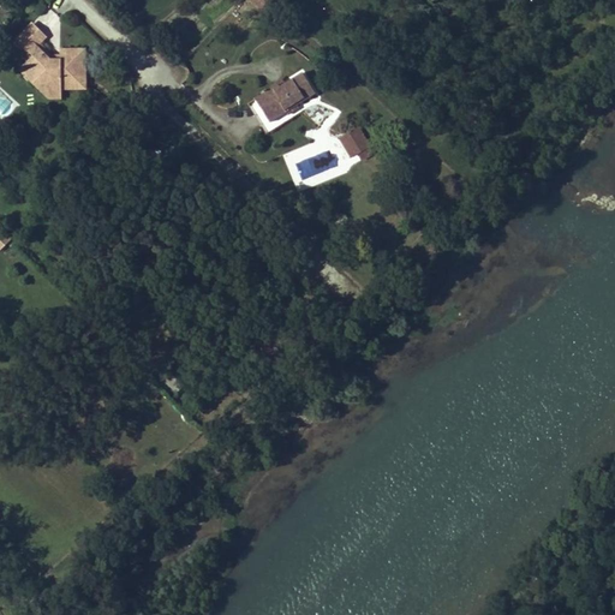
[(249,0),(261,11),(270,0),(249,0)]
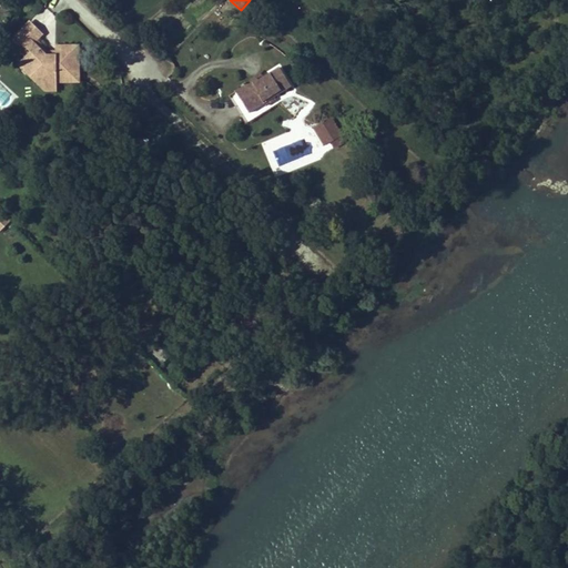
[(23,67),(32,74),(34,73),(46,83),(57,83),(79,82),(75,44),(54,46),(56,48),(56,56),(47,56),(33,42),(38,38),(41,34),(29,21),(13,38),(30,53),(33,56),(23,67)]
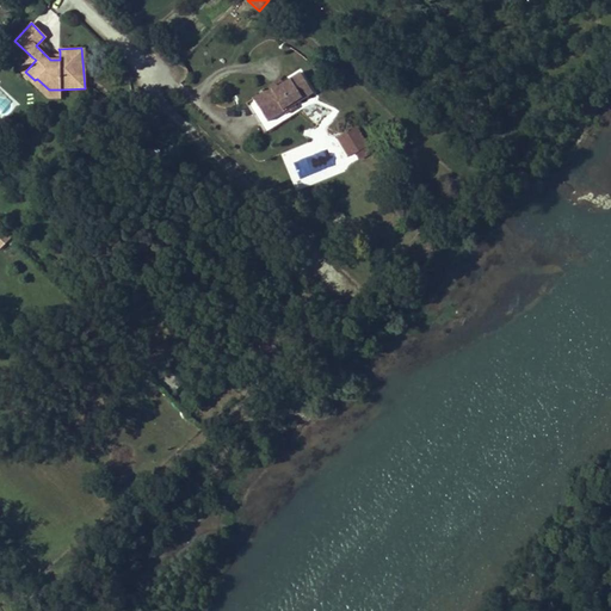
[(51,51),(41,41),(36,45),(50,60),(60,60),(60,51),(51,51)]
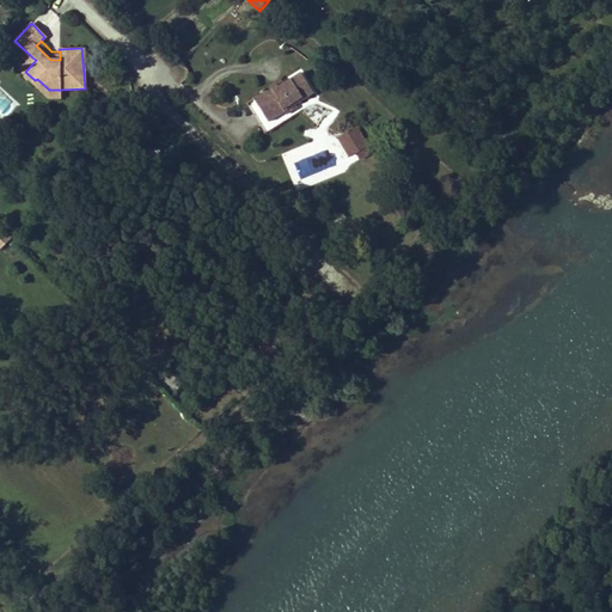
[(22,68),(25,72),(36,60),(32,57),(22,68)]
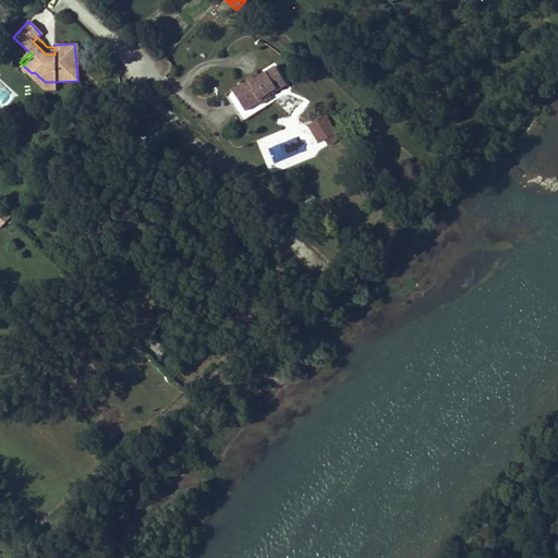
[(245,109),(259,99),(258,98),(268,93),(269,94),(286,83),(273,64),(252,77),(250,75),(241,81),(240,79),(235,82),(237,84),(231,88),(232,91),(245,109)]
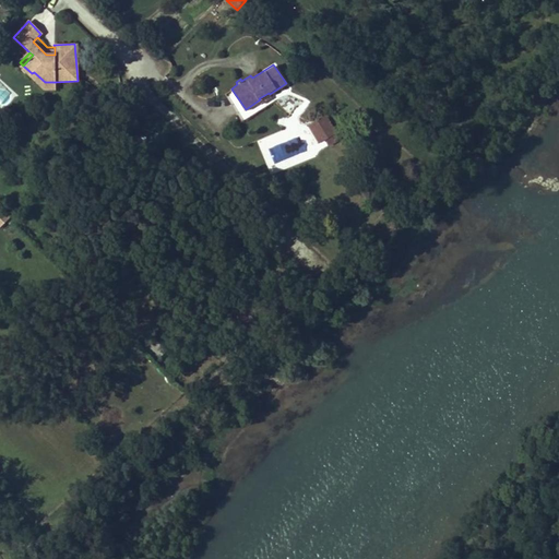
[(34,72),(32,73),(28,76),(43,90),(56,88),(56,82),(45,82),(34,72)]
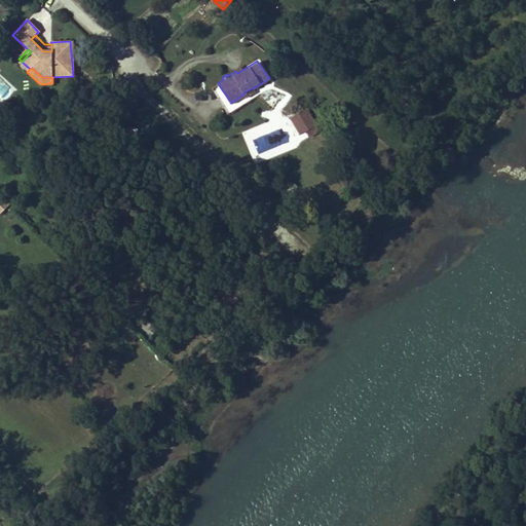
[(248,99),(245,94),(231,103),(219,85),(213,89),(228,112),(248,99)]
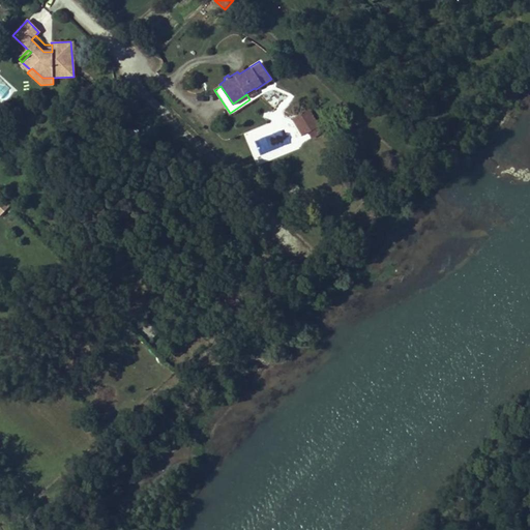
[(310,110),(304,112),(315,129),(320,126),(310,110)]
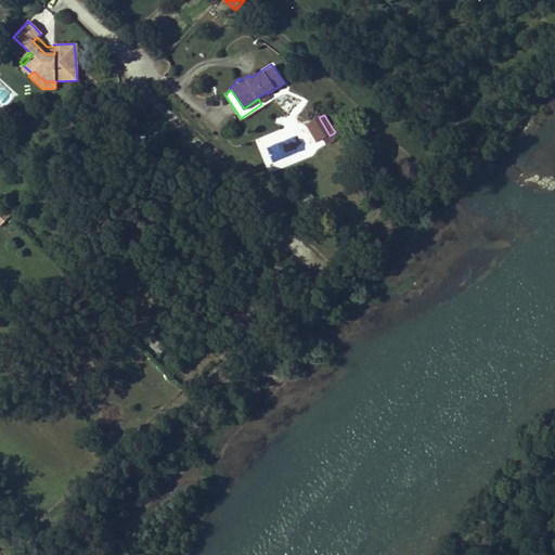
[(330,136),(319,117),(308,124),(319,142),(330,136)]
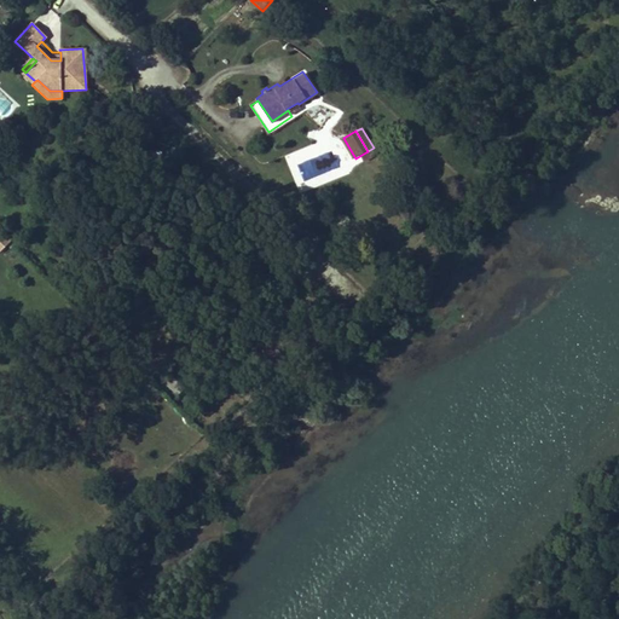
[(0,229),(0,252),(11,242),(0,229)]
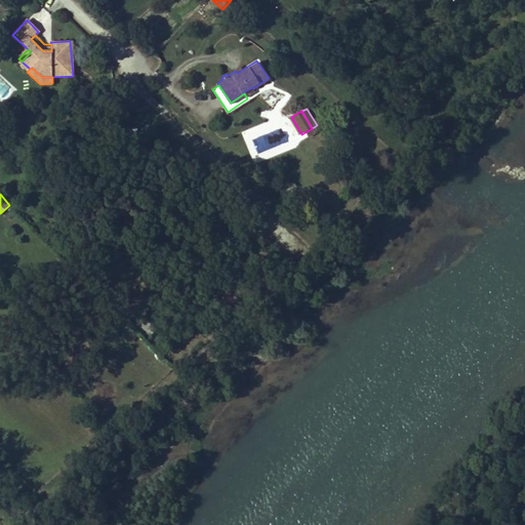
[(103,293),(114,304),(120,297),(110,286),(103,293)]
